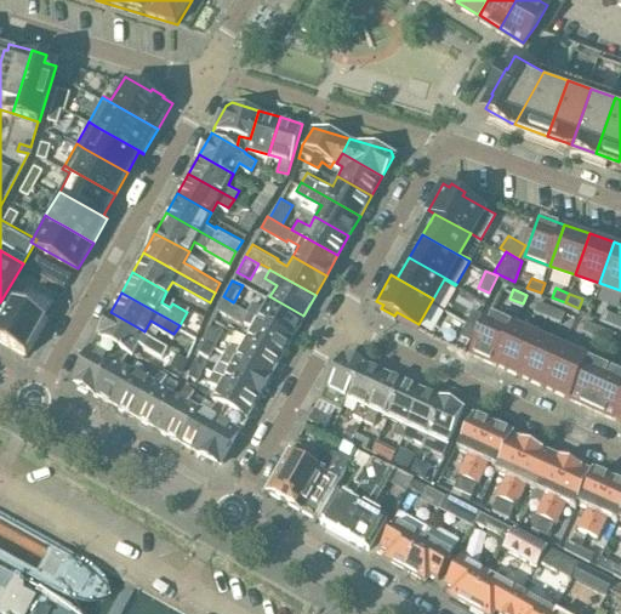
[(47,314),(13,296),(0,320),(0,337),(26,352),(47,314)]
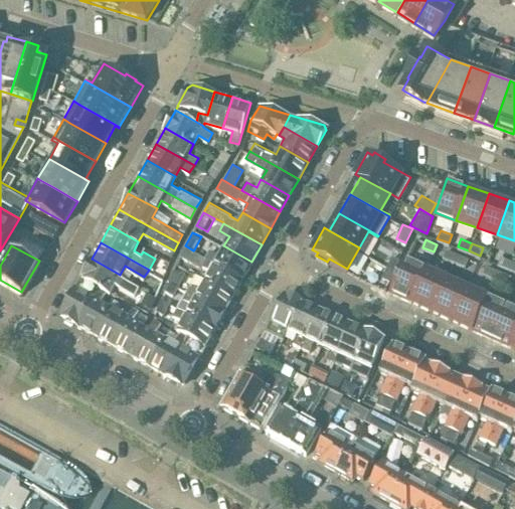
[(195,274),(233,295),(242,278),(204,257),(205,257),(194,249),(193,250),(185,245),(180,255),(201,266),(202,266),(210,270),(205,278),(195,273),(195,274)]
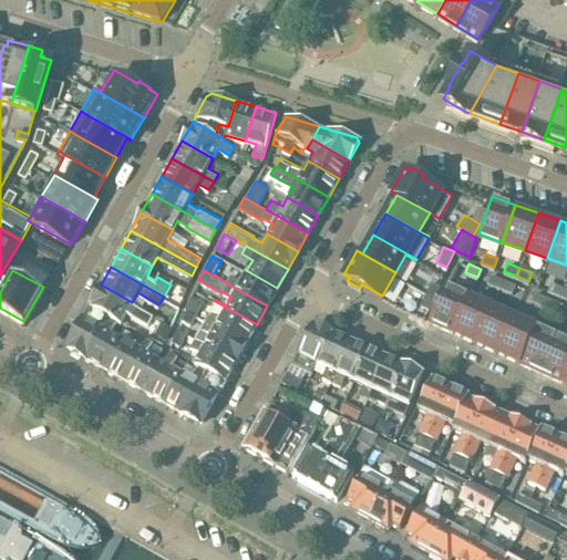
[(267,306),(277,288),(246,270),(241,279),(230,273),(226,282),(225,282),(267,306)]
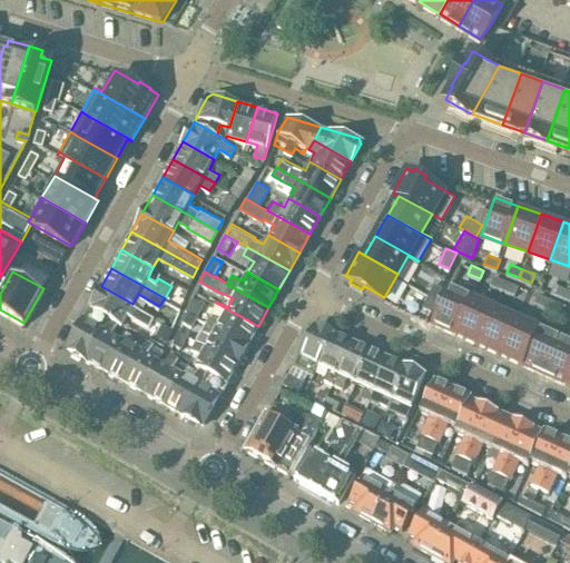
[(493,274),(490,283),(502,287),(505,279),(493,274)]
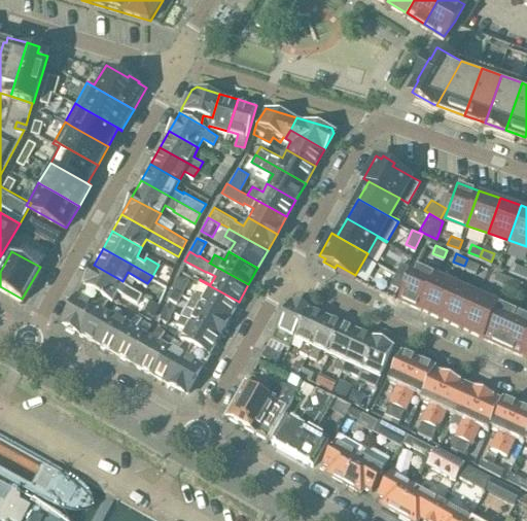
[(467,258),(464,266),(477,271),(480,263),(467,258)]
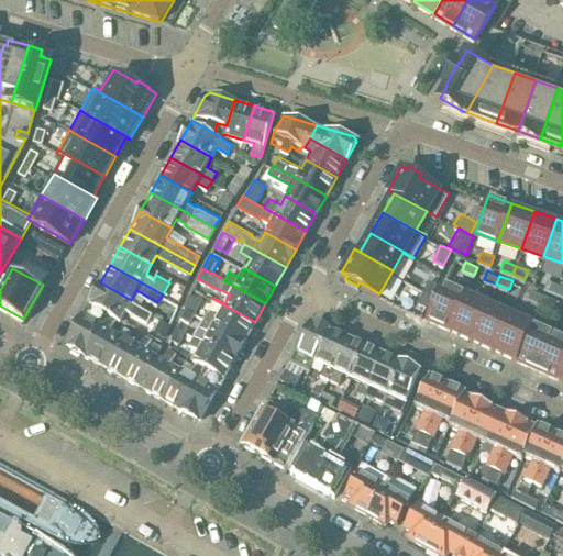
[(429,277),(423,289),(431,293),(437,281),(429,277)]
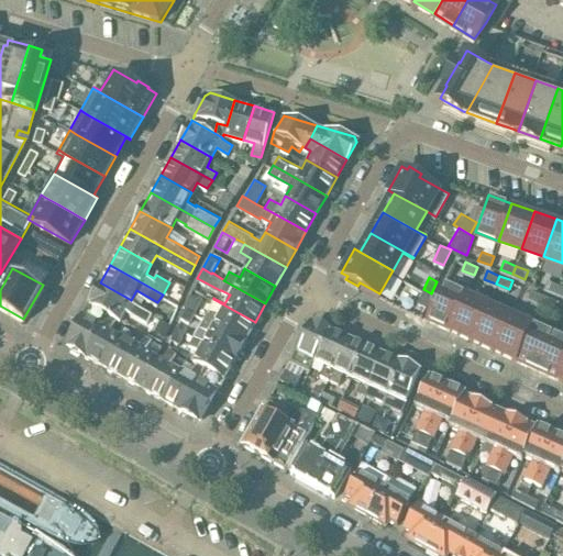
[(556,291),(560,284),(548,278),(544,287),(556,291)]
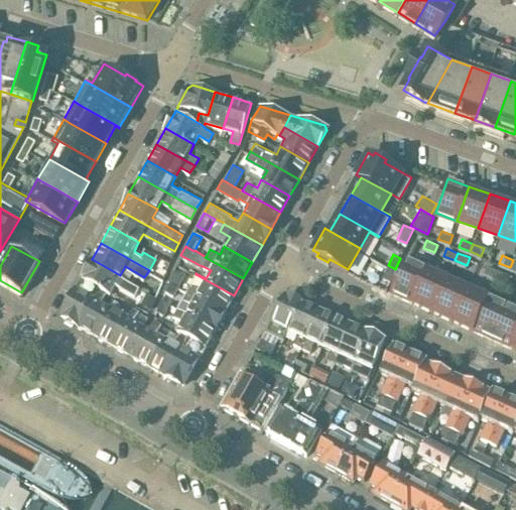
[(406,258),(391,291),(411,300),(426,267),(408,258),(406,258)]
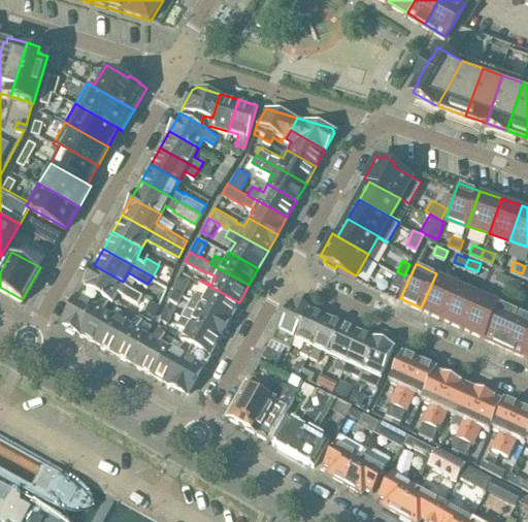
[(123,282),(94,265),(84,284),(101,293),(109,297),(112,299),(118,289),(127,294),(127,295),(140,302),(145,294),(123,282)]
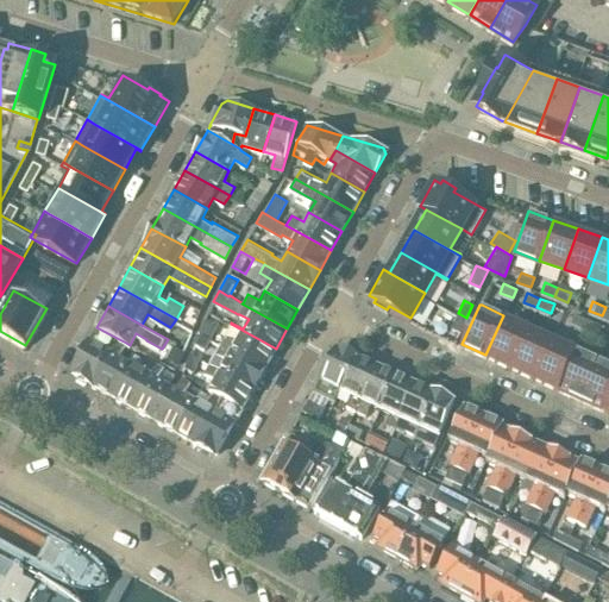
[(575,312),(571,321),(584,326),(589,318),(575,312)]
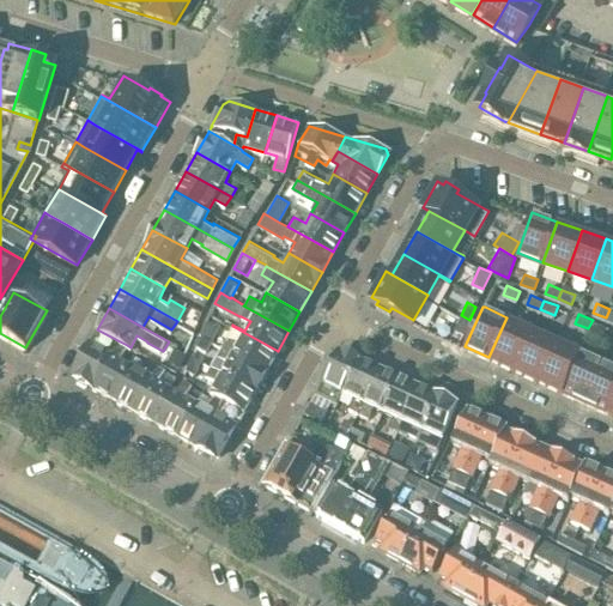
[(461,315),(455,328),(463,333),(469,320),(461,315)]
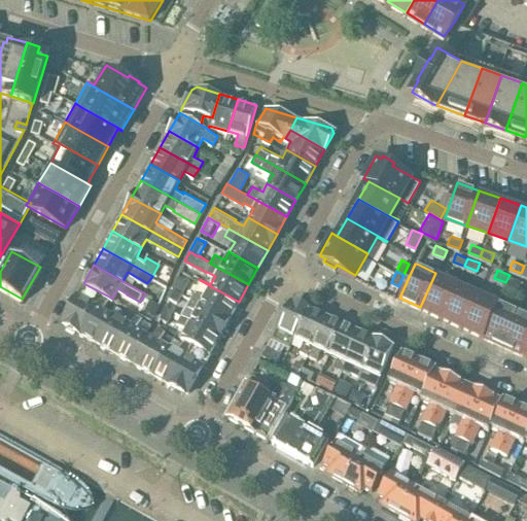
[(435,273),(420,307),(441,316),(456,282),(435,273)]
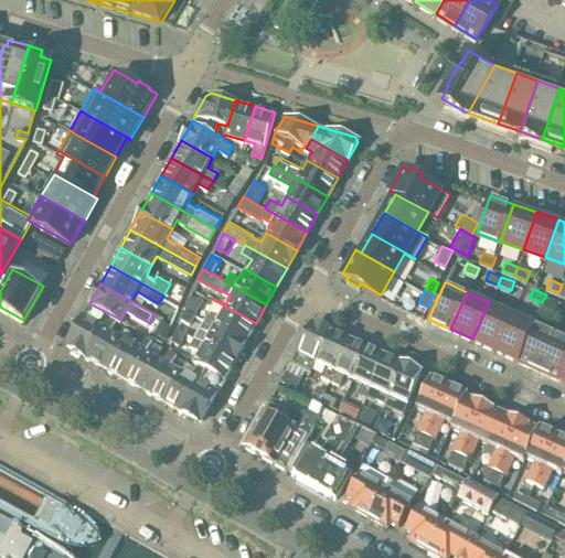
[(191,294),(185,308),(194,312),(201,299),(191,294)]
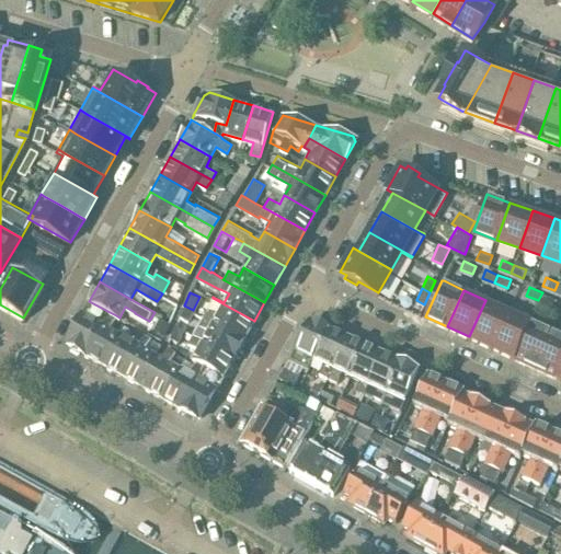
[(542,292),(538,300),(551,306),(554,298),(542,292)]
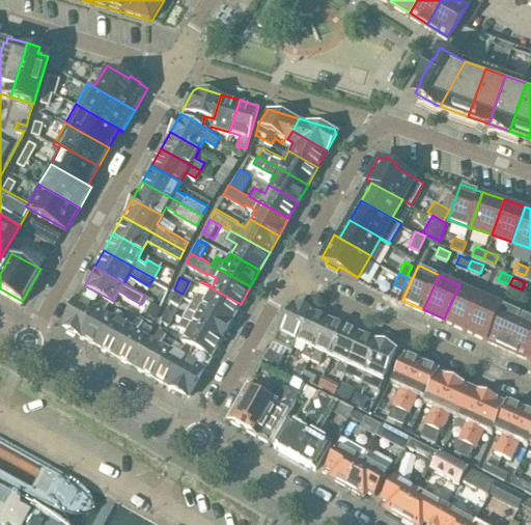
[(241,304),(201,282),(192,299),(231,321),(241,304)]
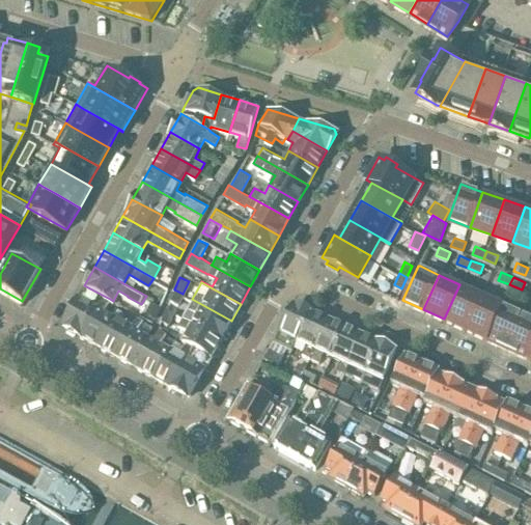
[(459,284),(444,319),(465,328),(480,294),(459,284)]
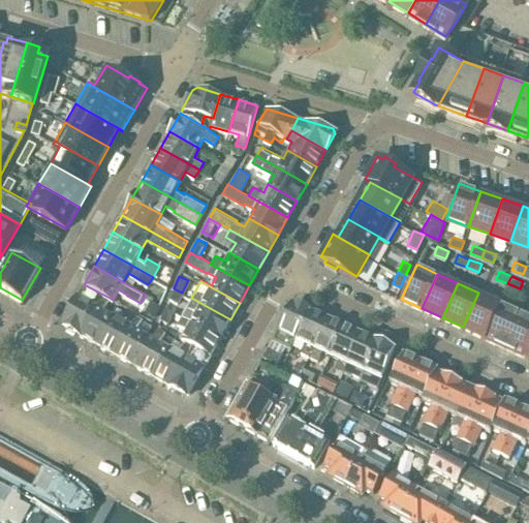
[(101,294),(84,284),(63,319),(65,325),(79,333),(101,294)]
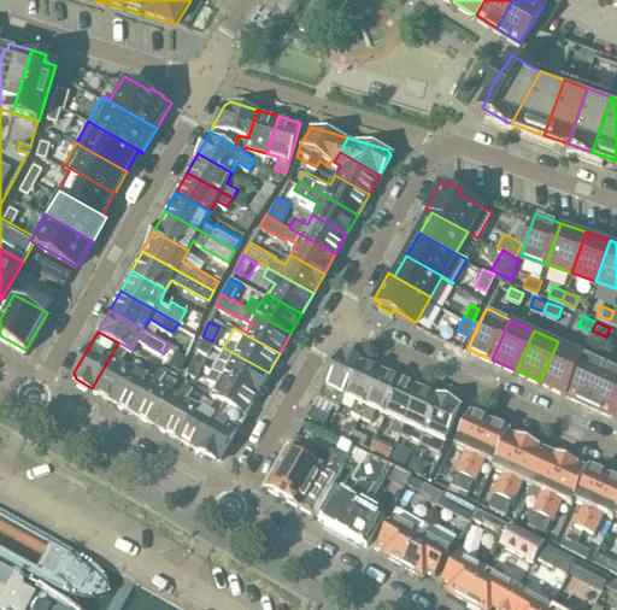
[(207,352),(212,341),(203,336),(198,346),(207,352)]
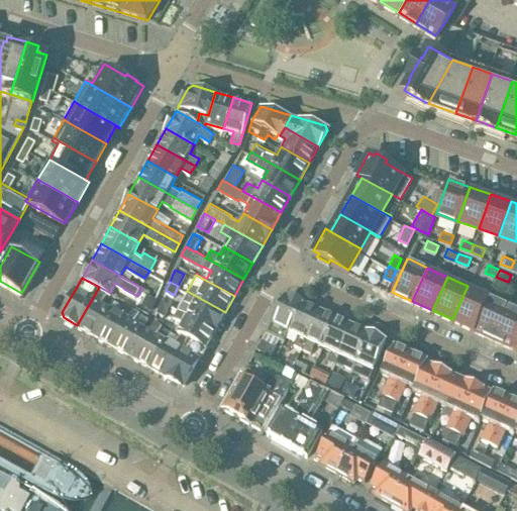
[(468,286),(452,319),(473,328),(488,295),(468,286)]
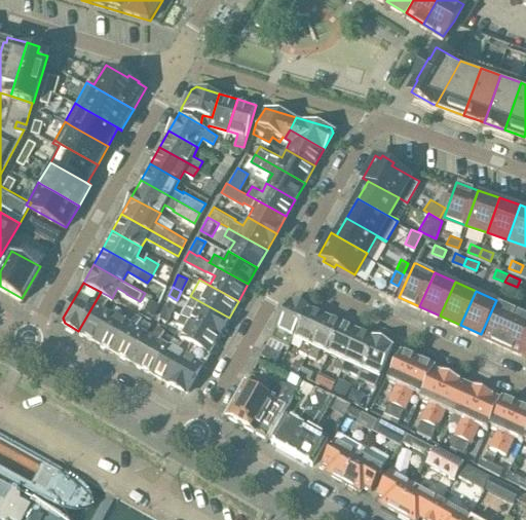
[(101,292),(78,331),(96,340),(112,310),(104,305),(109,296),(101,292)]
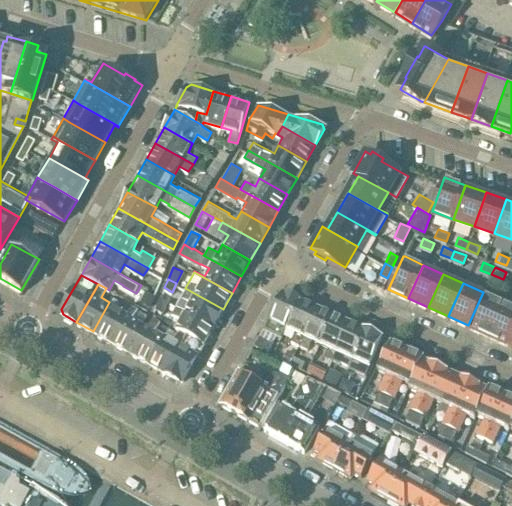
[(223,309),(185,288),(175,305),(213,326),(223,309)]
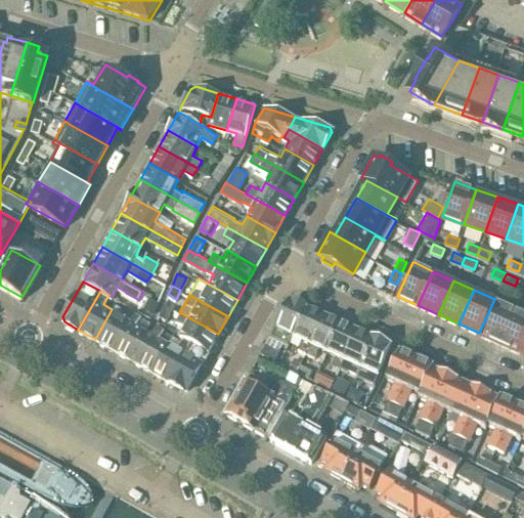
[(289,344),(294,334),(307,304),(295,298),(289,300),(274,325),(275,326),(271,332),(261,351),(273,358),(282,341),(289,344)]
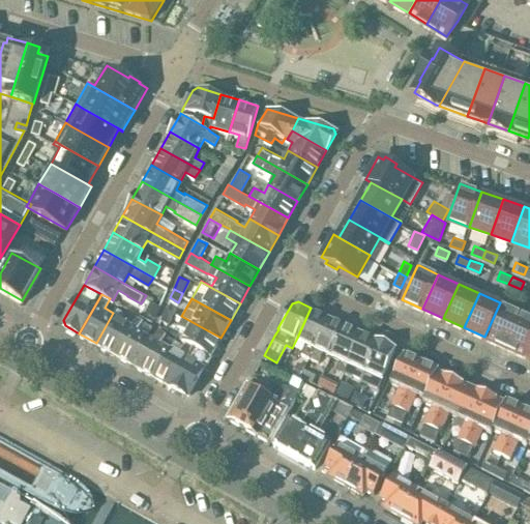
[(505,346),(521,312),(500,302),(484,337),(505,346)]
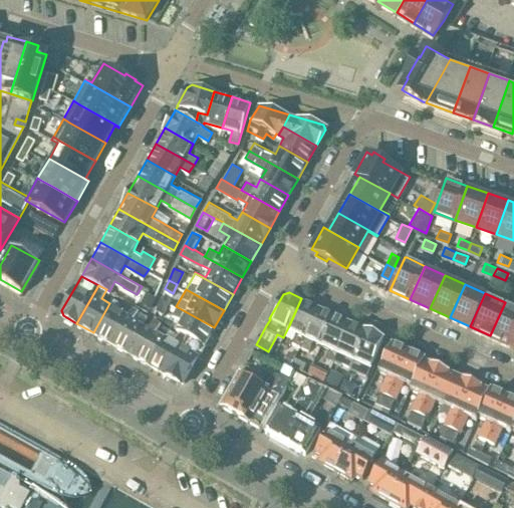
[(109,341),(131,304),(123,299),(122,300),(113,295),(109,303),(93,332),(109,341)]
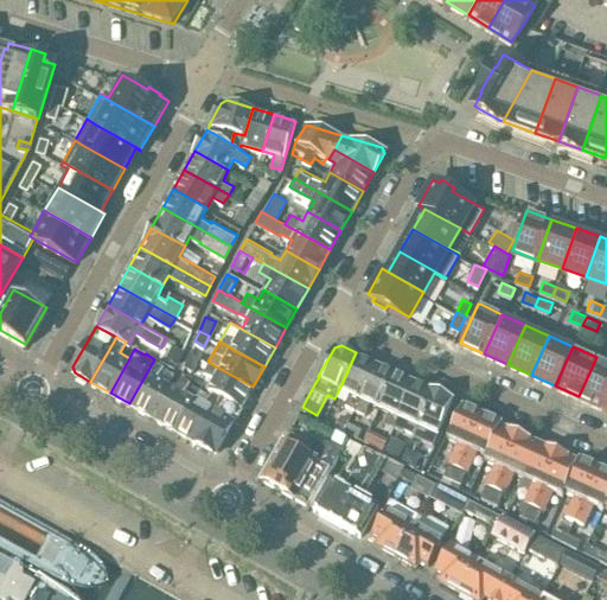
[(190,350),(184,364),(193,369),(200,356),(190,350)]
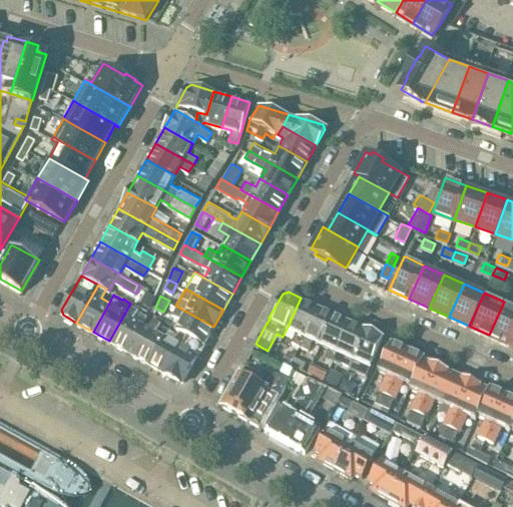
[(301,298),(288,327),(296,330),(292,340),(299,344),(317,305),(301,298)]
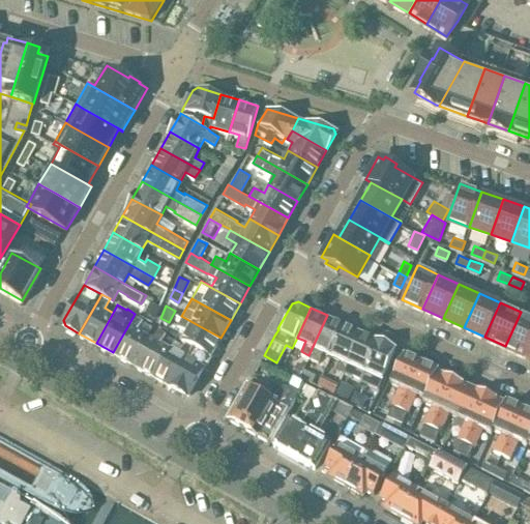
[(526,355),(529,346),(529,316),(521,312),(505,346),(526,355)]
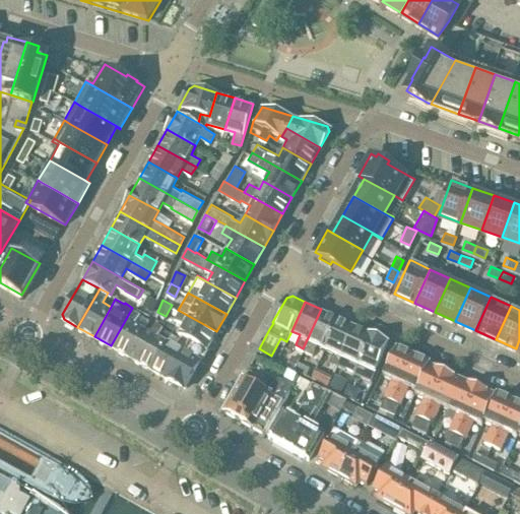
[(129,356),(145,326),(150,317),(132,308),(111,345),(129,356)]
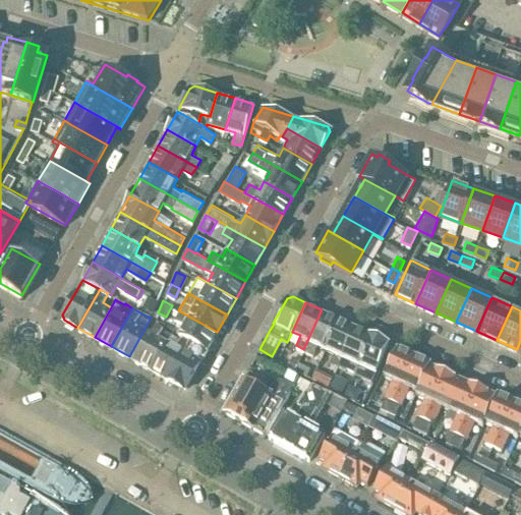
[(338,318),(322,309),(303,349),(312,353),(317,343),(325,346),(337,321),(338,318)]
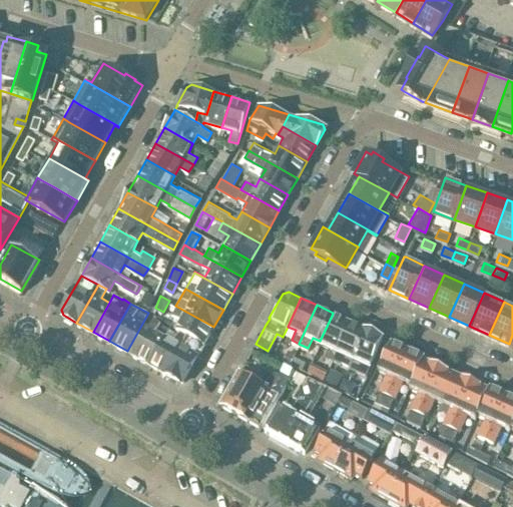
[(179,329),(187,334),(204,343),(213,327),(175,306),(172,313),(181,318),(176,327),(175,326),(174,327),(179,329)]
